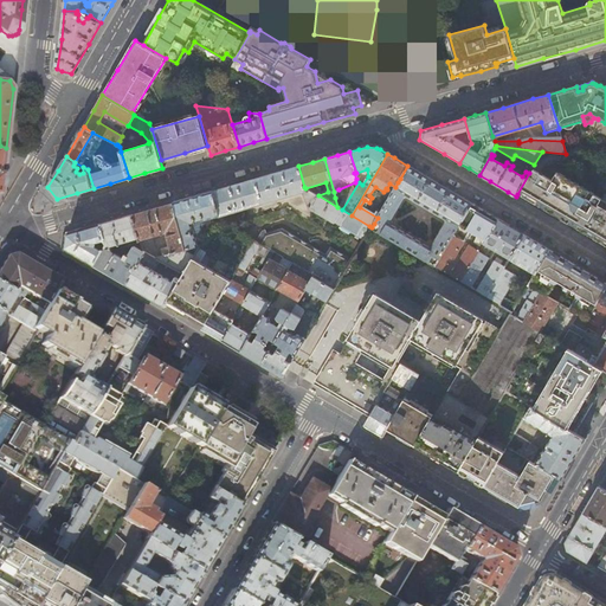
[(304,187),(298,166),(281,172),(234,185),(212,191),(219,217),(303,192),(309,208),(362,239),(369,226),(352,216),(342,210),(337,207),(318,195),(316,194),(313,192),(305,188),(304,187)]
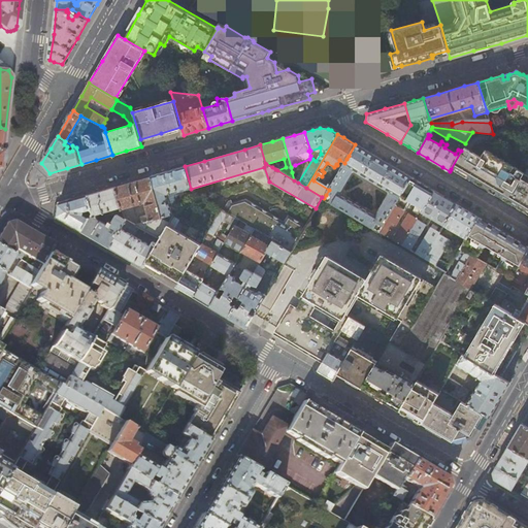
[(382,228),(402,192),(399,191),(401,187),(404,189),(410,177),(385,162),(355,144),(349,156),(352,158),(350,161),(347,159),(344,163),(329,190),(326,195),(331,198),(329,201),(374,228),(376,225),(382,228)]
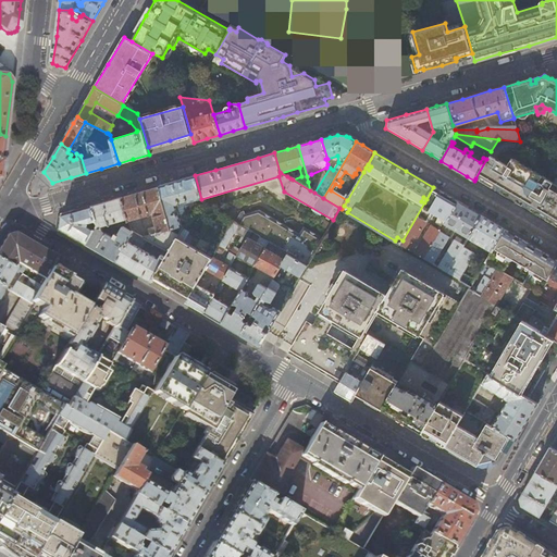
[(489,155),(486,159),(475,178),(491,187),(518,203),(545,219),(556,226),(556,185),(510,158),(505,165),(489,155)]
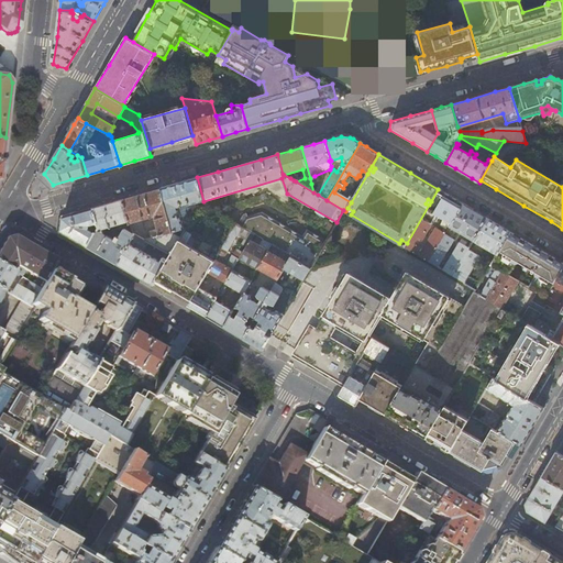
[(203,201),(197,177),(180,183),(159,188),(173,231),(185,228),(188,223),(185,221),(183,224),(178,208),(194,202),(196,210),(191,208),(185,219),(189,222),(199,206),(205,205),(203,201)]
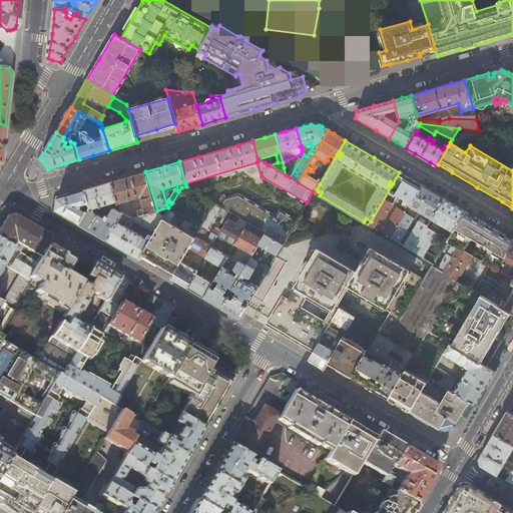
[(157,210),(145,171),(132,175),(111,181),(117,201),(118,206),(120,212),(122,213),(131,218),(136,216),(135,212),(132,213),(128,200),(140,196),(145,213),(155,211),(157,210)]
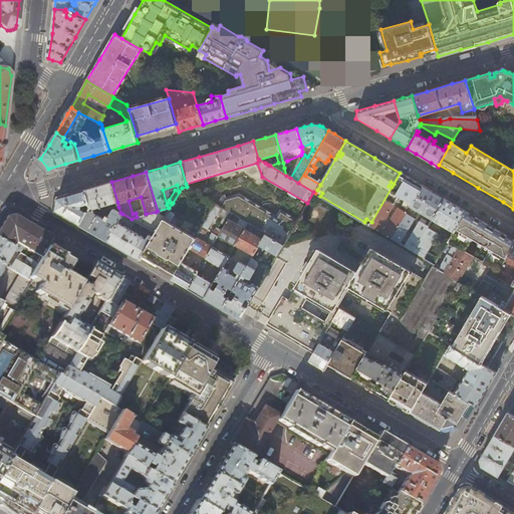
[(412,203),(422,186),(414,181),(400,173),(394,184),(392,187),(371,222),(369,225),(379,231),(395,204),(400,195),(402,196),(402,197),(405,199),(412,203)]
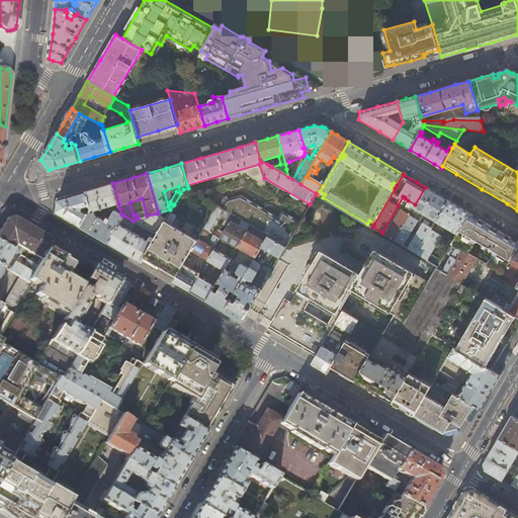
[(118,203),(112,183),(100,187),(85,191),(90,209),(92,210),(118,203)]
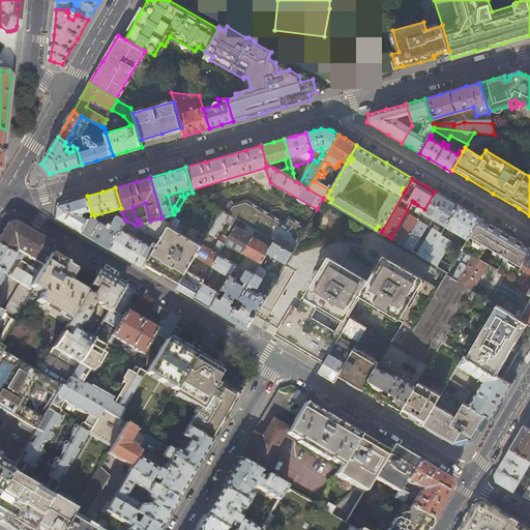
[(445,226),(458,205),(448,200),(435,192),(424,209),(420,217),(404,245),(413,251),(428,225),(432,217),(445,226)]
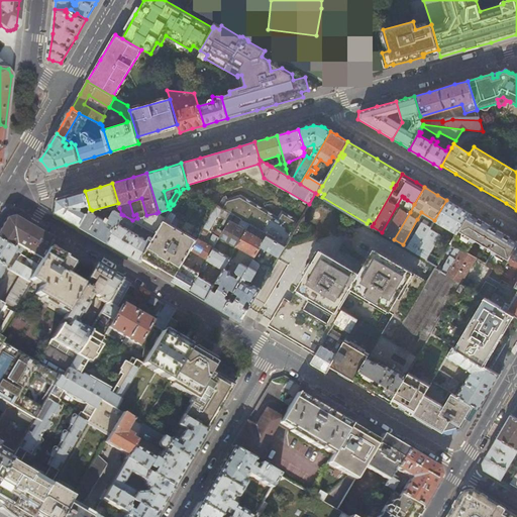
[(165,217),(144,255),(161,265),(176,275),(183,263),(191,249),(197,238),(200,233),(216,205),(203,197),(202,198),(194,193),(190,190),(188,189),(188,188),(183,189),(174,204),(173,205),(170,209),(165,217)]
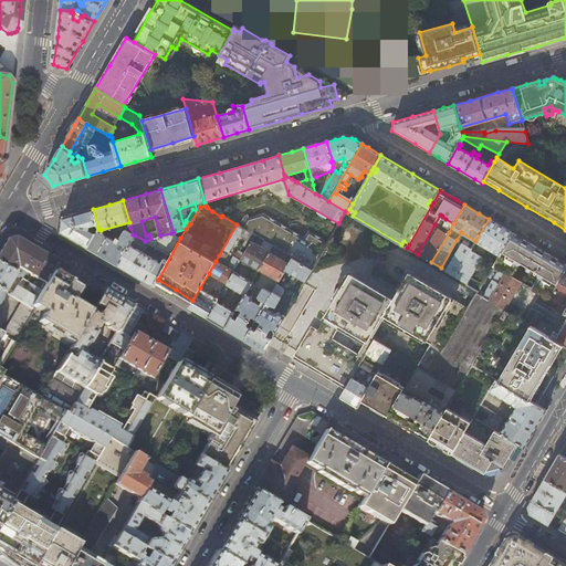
[(80,212),(62,218),(61,231),(76,241),(87,248),(95,233),(90,230),(90,227),(96,224),(93,230),(96,232),(98,229),(93,209),(80,212)]
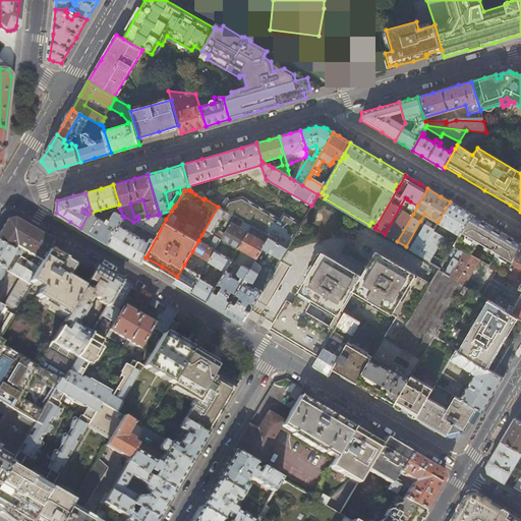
[(269,237),(286,248),(301,222),(284,213),(280,218),(242,195),(227,200),(222,210),(234,217),(269,237)]
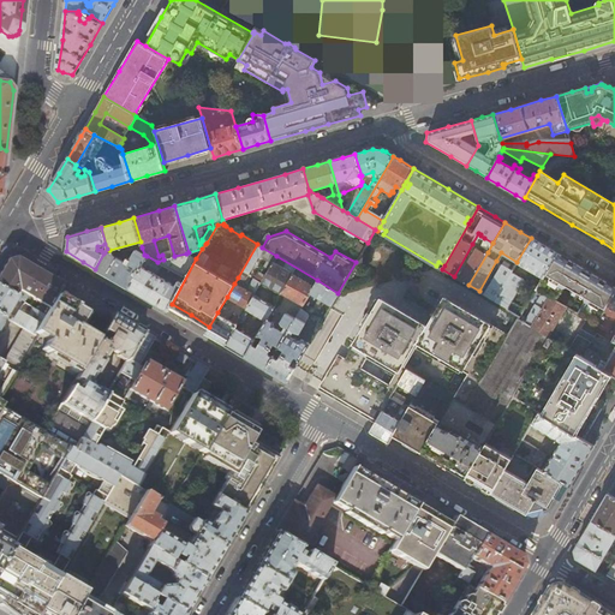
[(543,278),(557,254),(544,246),(531,238),(517,262),(543,278)]
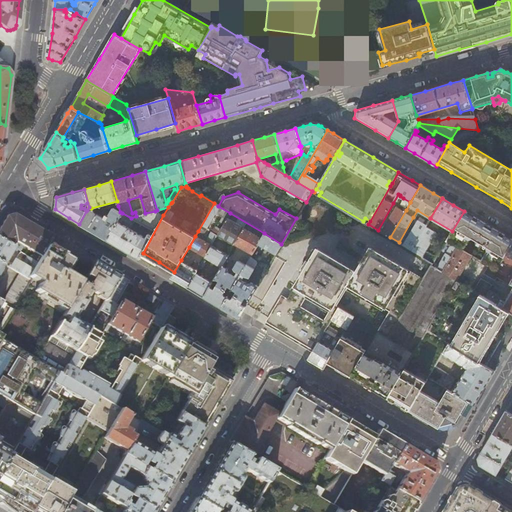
[(218,206),(214,203),(198,231),(202,233),(215,211),(224,216),(217,228),(215,226),(211,231),(210,231),(204,241),(195,236),(189,247),(205,257),(212,245),(218,234),(227,219),(230,213),(218,206)]
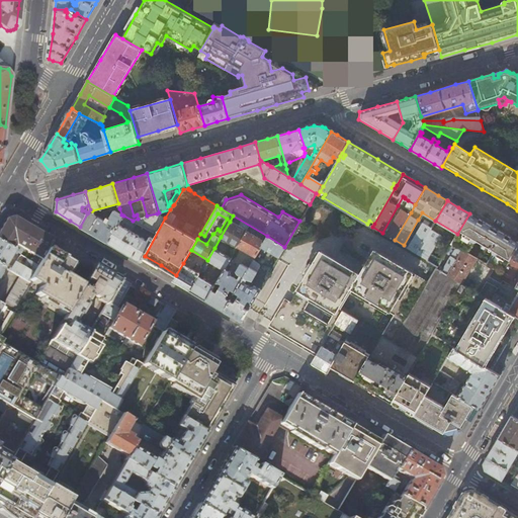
[(386,235),(395,240),(411,212),(408,210),(407,212),(399,208),(395,217),(397,218),(386,235)]
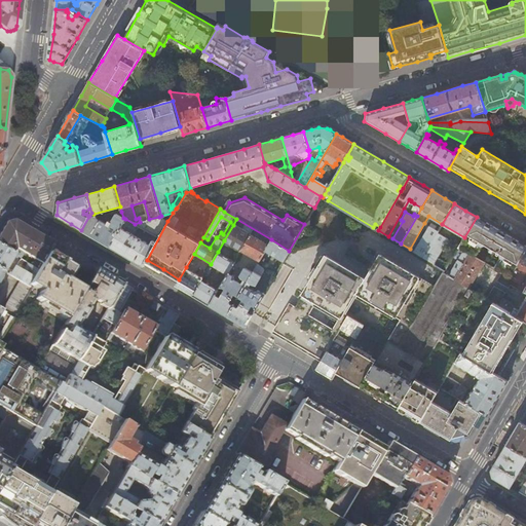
[(88,217),(81,230),(97,239),(109,247),(125,219),(123,218),(116,214),(111,222),(108,220),(106,224),(97,219),(96,216),(94,214),(91,213),(89,216),(88,217)]
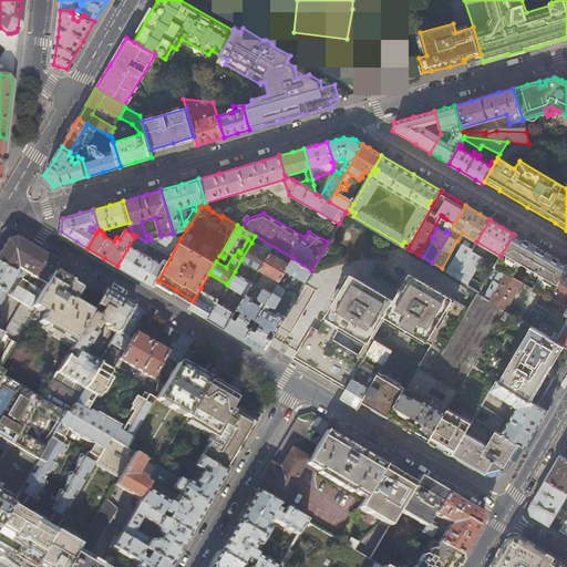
[(172,234),(161,236),(151,239),(145,241),(135,236),(117,266),(134,275),(154,287),(158,280),(181,238),(172,234)]
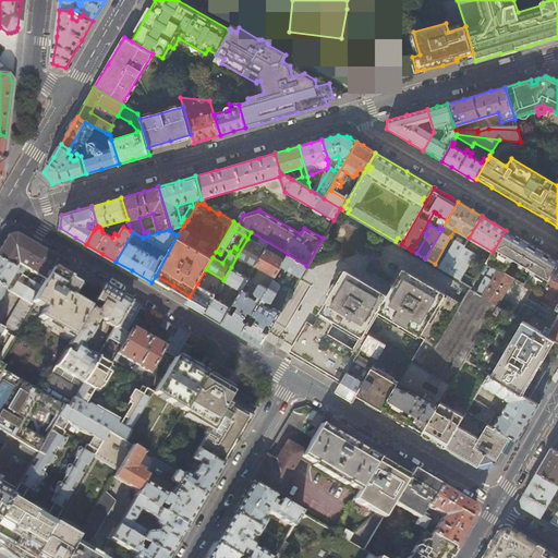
[(541,294),(557,265),(557,261),(534,247),(506,230),(493,252),(486,262),(504,273),(510,262),(513,259),(518,263),(518,264),(518,265),(519,266),(520,267),(521,267),(522,267),(523,267),(524,266),(529,269),(530,274),(523,284),(532,289),(541,294)]
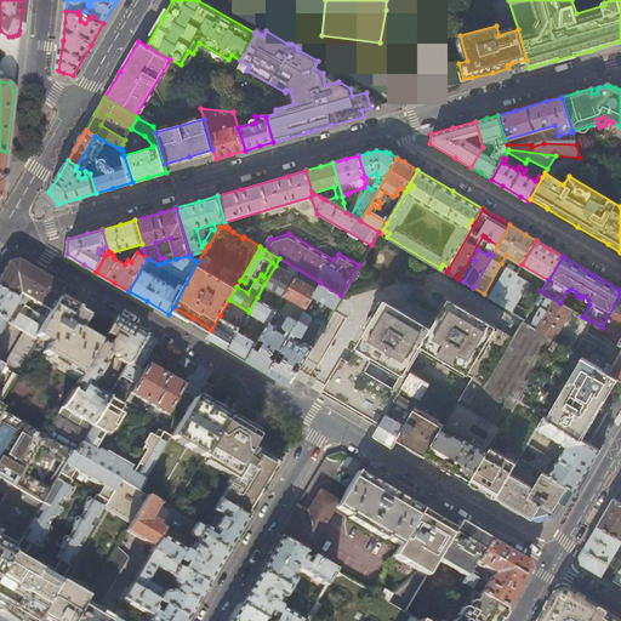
[(1,273),(0,275),(0,289),(22,302),(26,296),(41,306),(39,311),(38,309),(35,312),(45,318),(50,311),(50,309),(56,298),(63,286),(55,281),(29,267),(17,260),(12,261),(9,262),(1,273)]
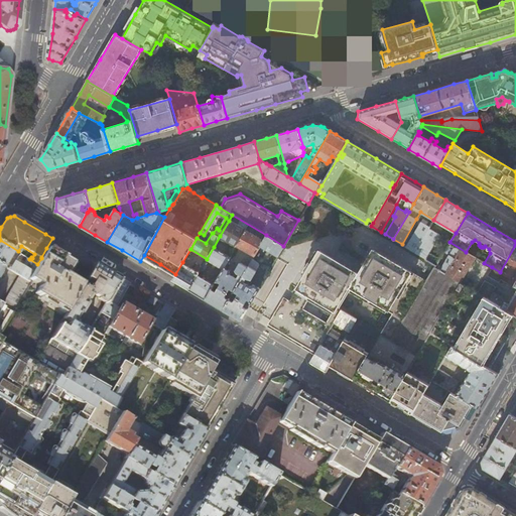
[(406,247),(414,252),(428,228),(429,227),(424,225),(426,222),(422,220),(421,222),(420,222),(406,247)]
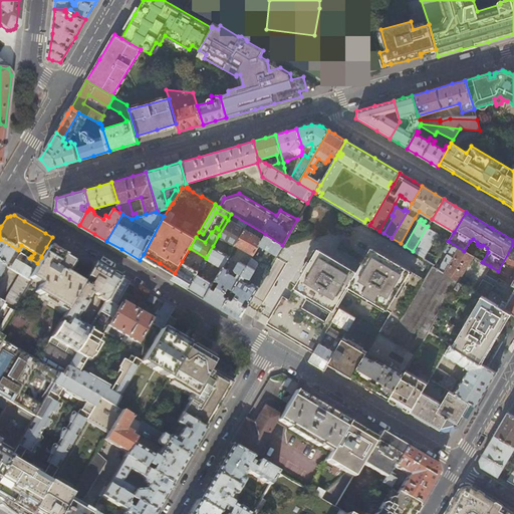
[(244,230),(228,220),(219,235),(236,245),(244,230)]
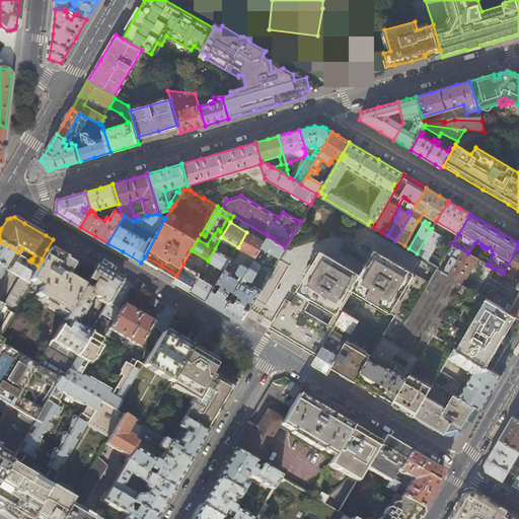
[(439,267),(440,266),(442,261),(431,254),(442,236),(431,229),(417,253),(439,267)]
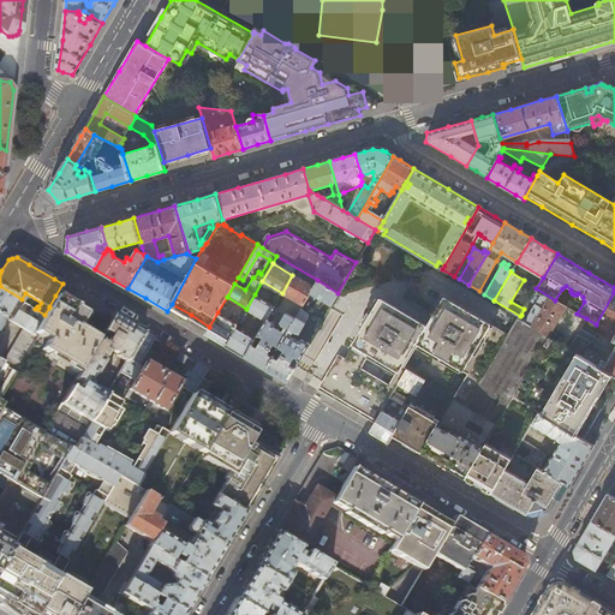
[(292,275),(282,293),(303,305),(310,293),(314,286),(293,274),(292,275)]
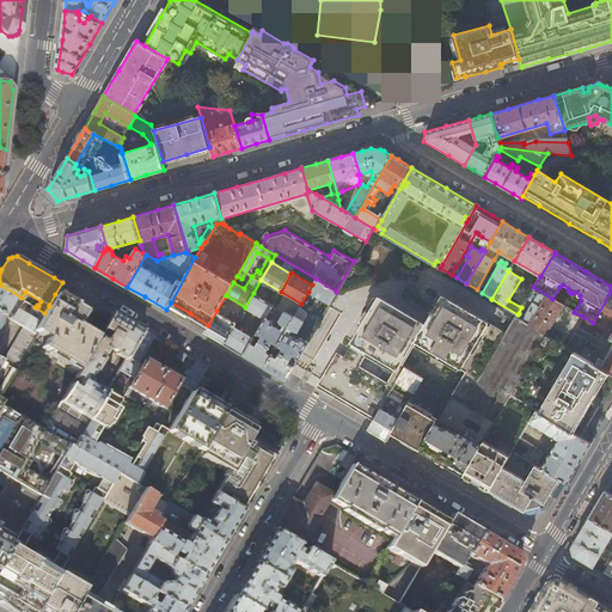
[(316,279),(312,285),(308,292),(329,304),(336,292),(316,279)]
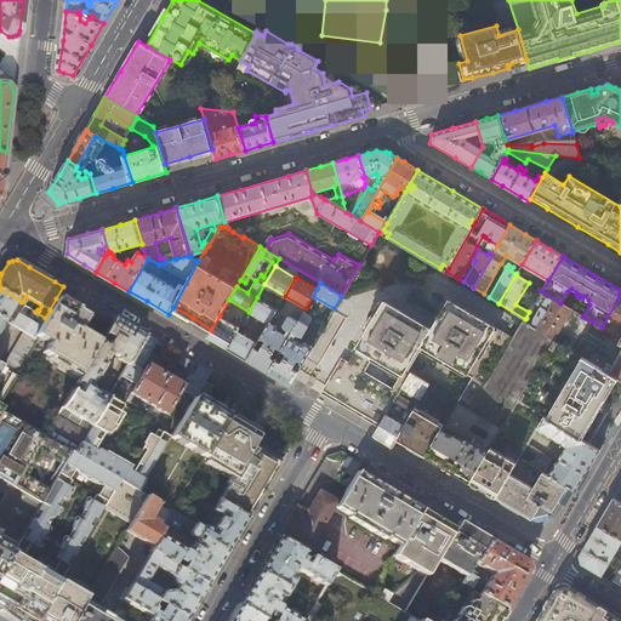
[(0,317),(5,320),(16,303),(20,305),(22,302),(0,289),(0,317)]
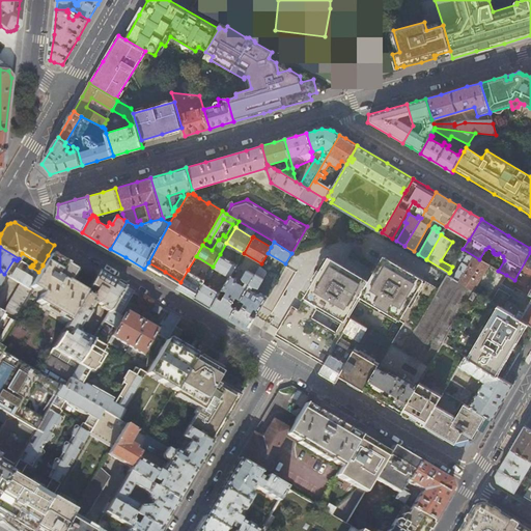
[(447,276),(473,290),(488,264),(479,259),(463,249),(457,259),(462,262),(455,274),(450,272),(449,273),(447,276)]
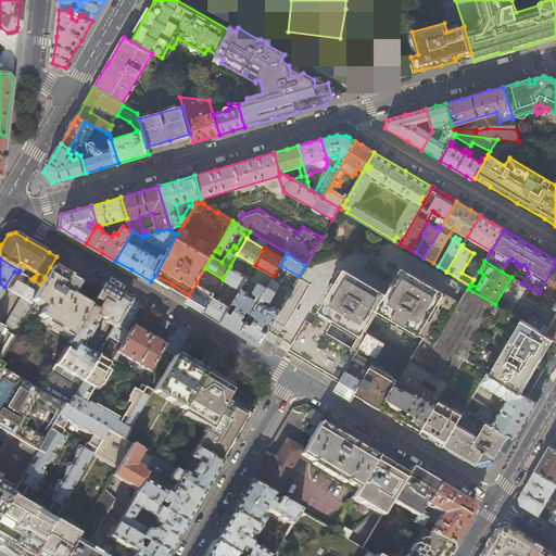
[(555,264),(539,293),(550,300),(553,301),(555,303),(555,264)]
